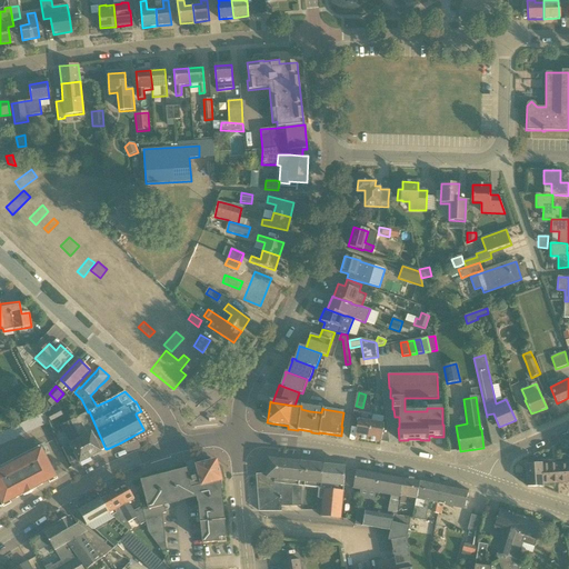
[(58,407),(52,410),(58,419),(63,417),(58,407)]
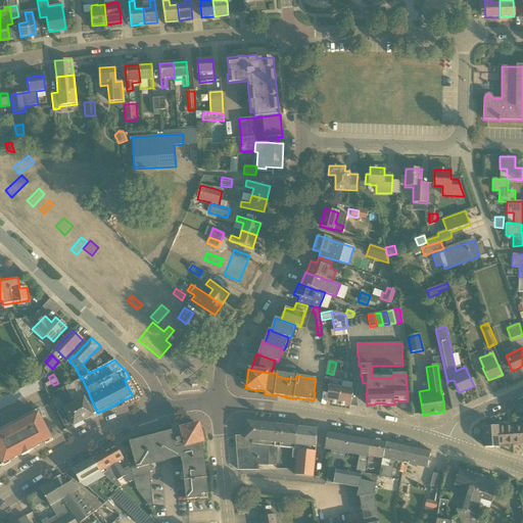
[(65,387),(68,392),(83,421),(93,416),(93,415),(97,413),(82,378),(81,379),(65,387)]
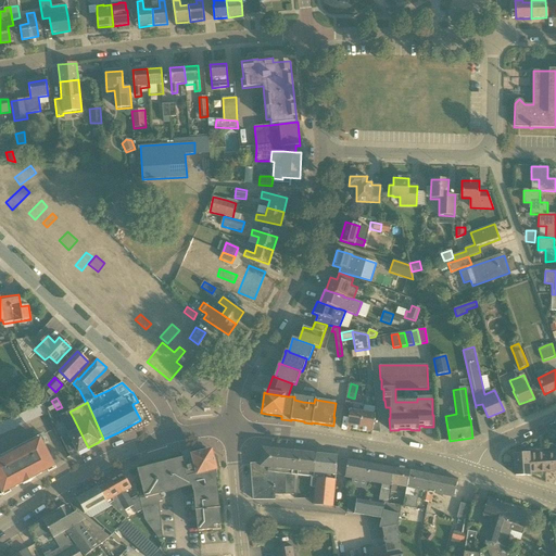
[(349,417),(346,428),(359,430),(362,412),(363,405),(351,403),(351,402),(345,402),(343,417),(349,417)]
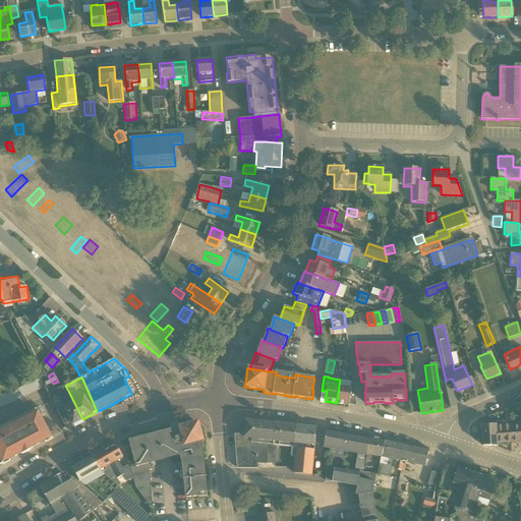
[(72,424),(82,419),(68,391),(65,386),(55,390),(64,407),(56,410),(64,424),(71,421),(72,423),(72,424)]
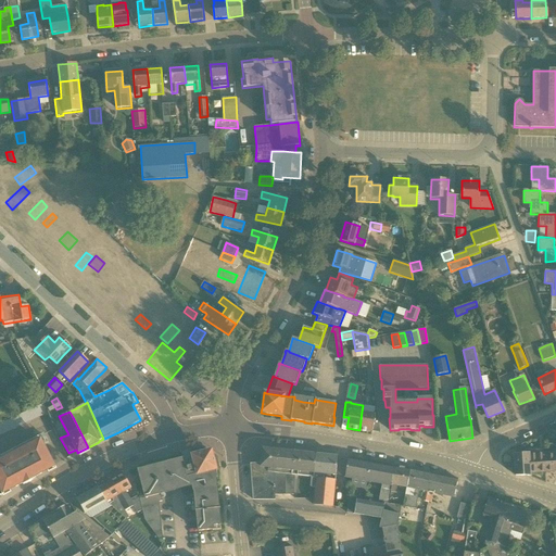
[(362,412),(359,430),(373,432),(373,427),(379,428),(377,414),(362,412)]
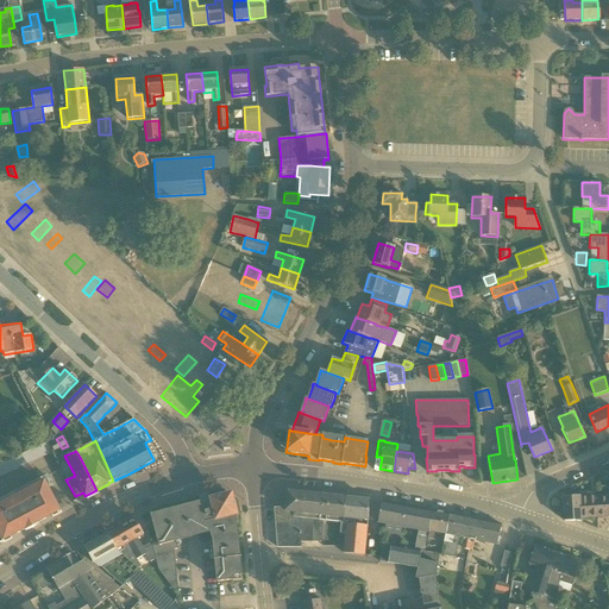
[(0,534),(1,537),(0,537),(4,544),(12,539),(10,535),(17,532),(18,533),(25,529),(25,532),(31,528),(33,527),(39,525),(38,522),(45,519),(45,516),(51,514),(52,518),(62,513),(58,507),(57,507),(43,478),(0,501),(0,534)]
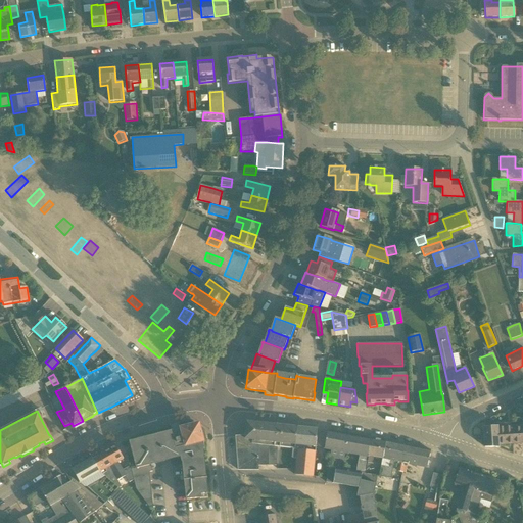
[(279,447),(282,426),(246,422),(245,436),(236,436),(238,470),(258,470),(258,465),(276,466),(277,447),(279,447)]
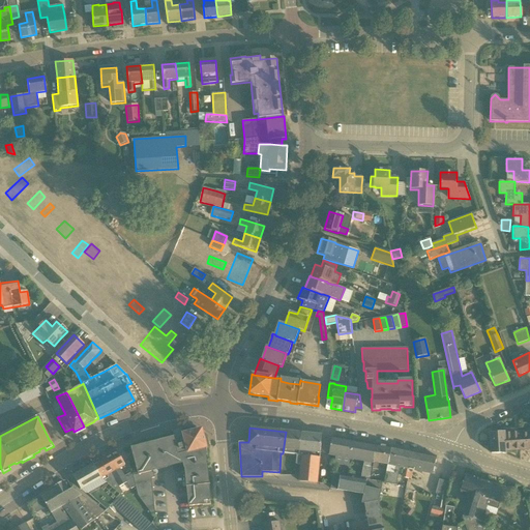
[(207,448),(203,434),(202,430),(182,434),(184,439),(174,442),(174,438),(166,440),(167,442),(160,443),(159,441),(152,443),(153,445),(147,447),(146,444),(145,445),(146,447),(140,448),(139,446),(131,448),(139,474),(134,476),(136,487),(138,496),(151,513),(155,513),(151,478),(154,478),(152,468),(179,461),(178,455),(183,454),(186,468),(188,468),(190,487),(186,487),(186,488),(187,488),(188,506),(203,505),(202,501),(210,500),(208,486),(209,486),(209,484),(206,484),(205,478),(208,478),(205,454),(204,455),(203,449),(207,448)]
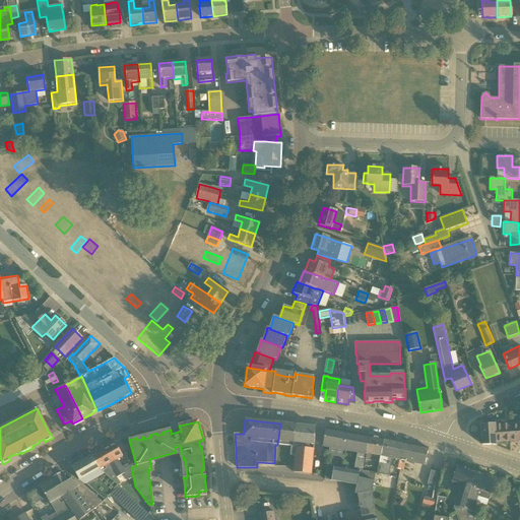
[(510,442),(508,421),(495,423),(495,425),(480,426),(481,445),(496,445),(496,443),(510,442)]
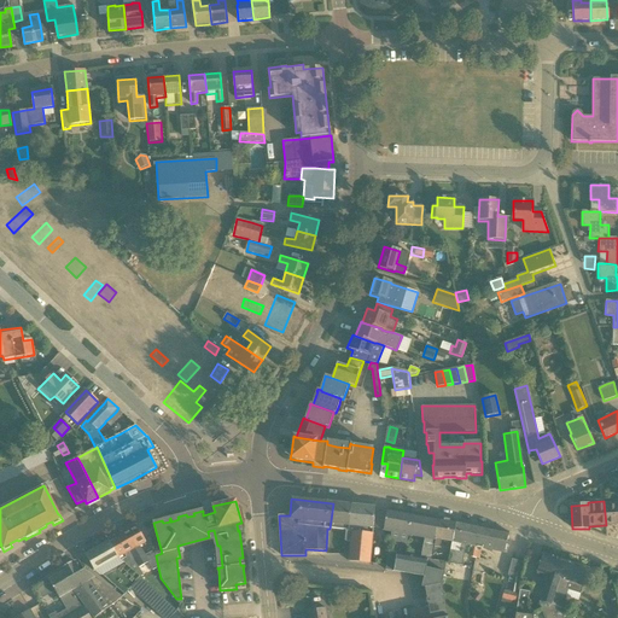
[(604,501),(606,525),(617,523),(617,503),(605,505),(605,501),(604,501)]
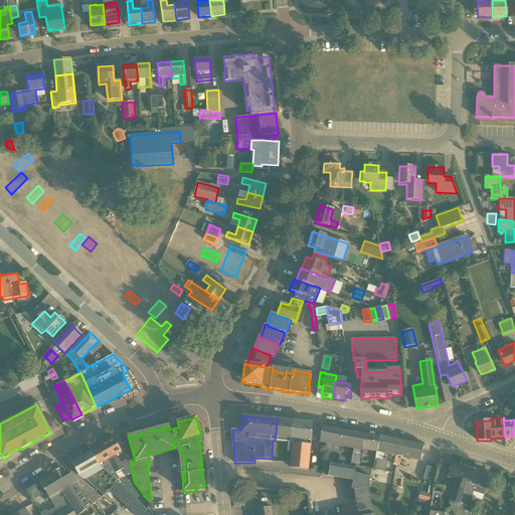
[(290,444),(293,420),(278,419),(275,441),(288,443),(290,444)]
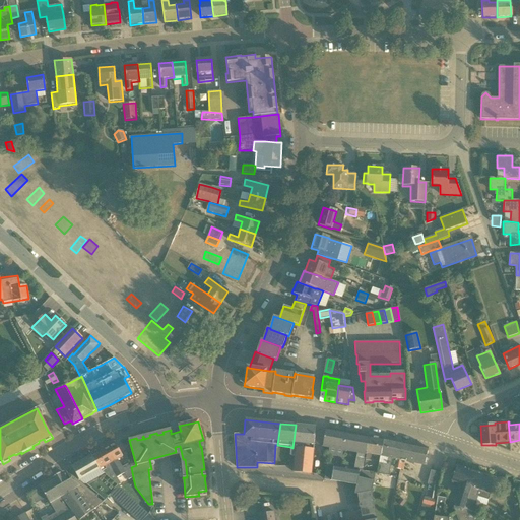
[(293,448),(290,447),(289,455),(295,456),(294,472),(311,474),(315,428),(296,425),(293,448)]
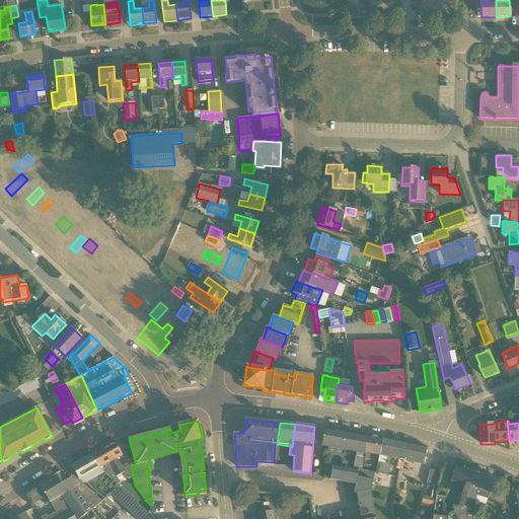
[(341,456),(343,449),(342,449),(346,431),(325,428),(322,445),(328,447),(327,454),(341,456)]
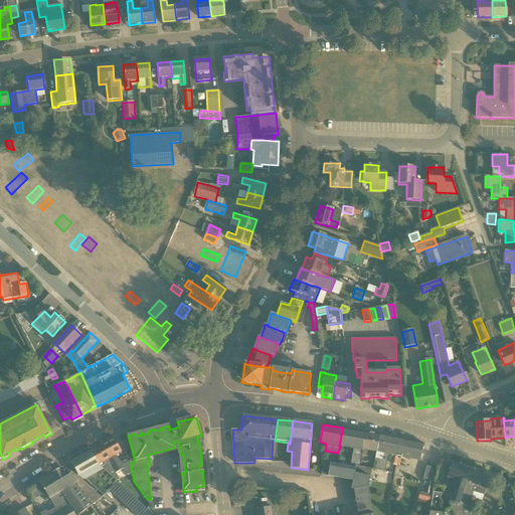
[(359,467),(361,456),(362,450),(365,432),(343,427),(339,446),(340,446),(354,449),(350,465),(355,466),(359,467)]
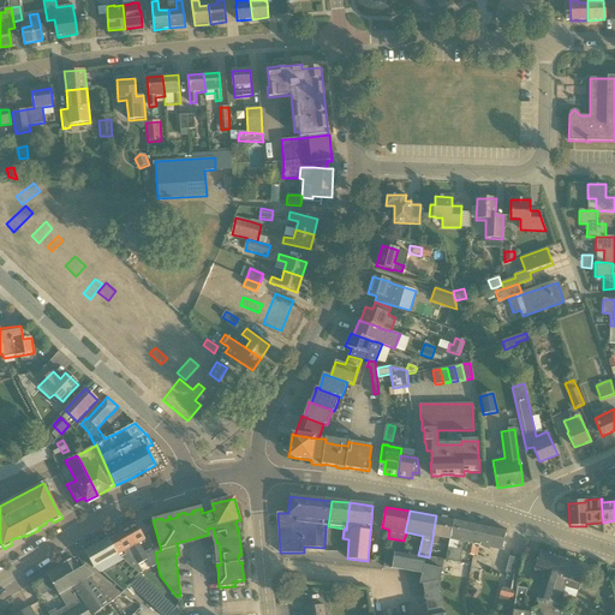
[(440,537),(449,539),(454,519),(436,515),(433,537),(431,544),(437,545),(440,537)]
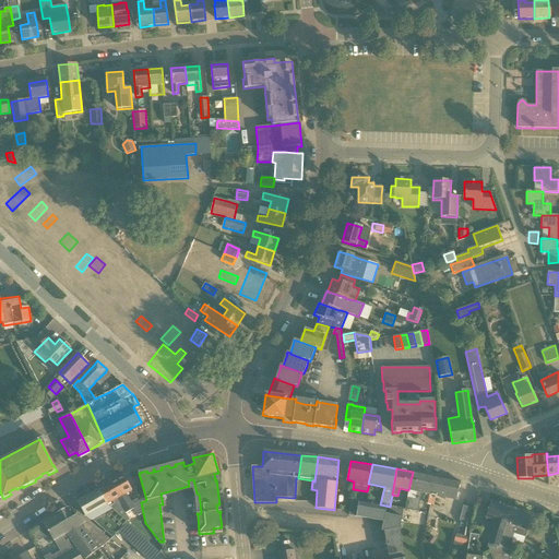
[(406,510),(418,511),(421,492),(428,495),(426,503),(433,506),(435,496),(438,477),(413,472),(408,490),(408,492),(406,510)]
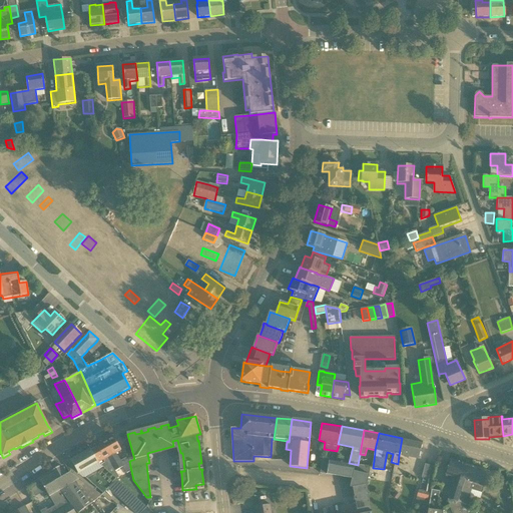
[(121,450),(113,436),(90,449),(98,463),(116,479),(119,478),(115,471),(123,467),(126,474),(131,471),(129,461),(128,457),(120,461),(115,453),(121,450)]
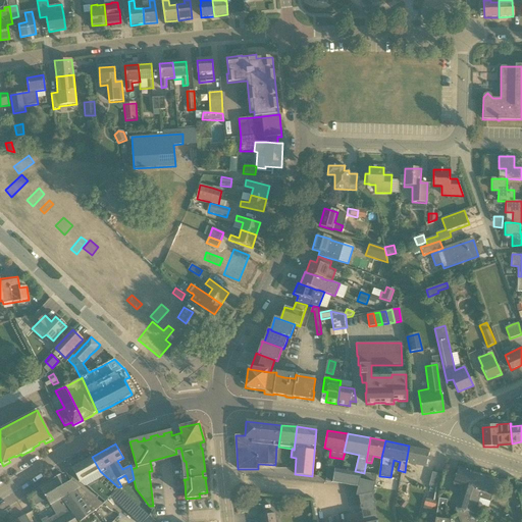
[(429,450),(409,446),(406,463),(426,467),(429,450)]
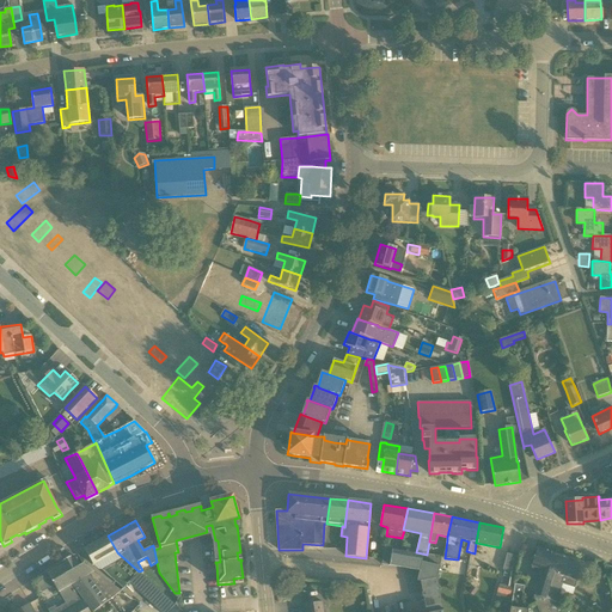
[(117,552),(108,536),(84,550),(90,560),(93,567),(99,570),(102,569),(123,589),(128,583),(159,611),(169,611),(176,606),(139,571),(117,552)]
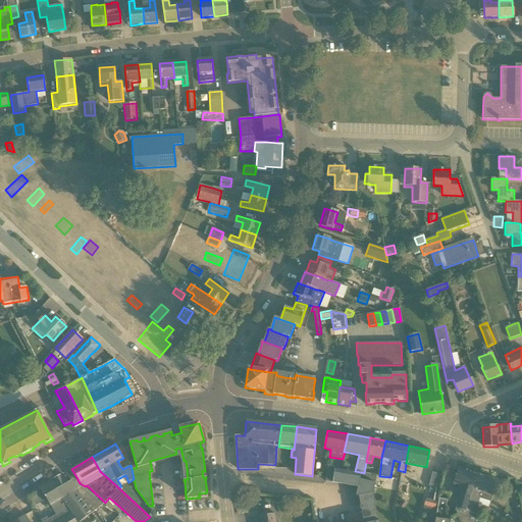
[(373,493),(375,483),(358,480),(360,472),(355,471),(328,466),(325,481),(358,487),(356,496),(359,497),(360,506),(375,508),(373,493)]
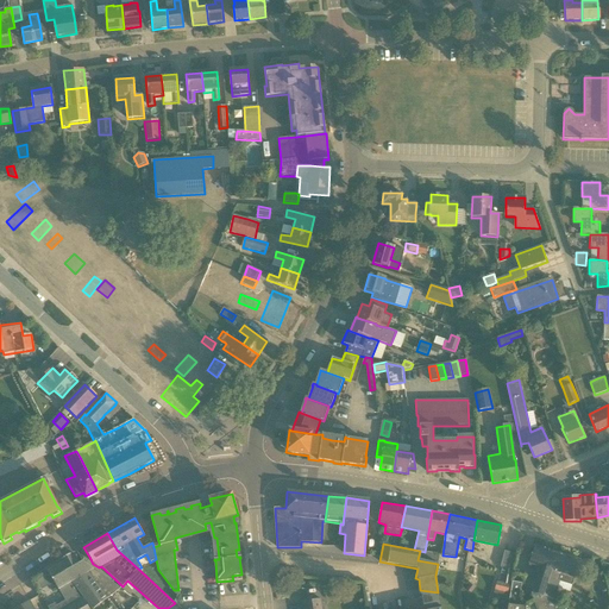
[(531,594),(533,601),(544,597),(558,553),(535,546),(529,564),(539,567),(538,573),(531,594)]
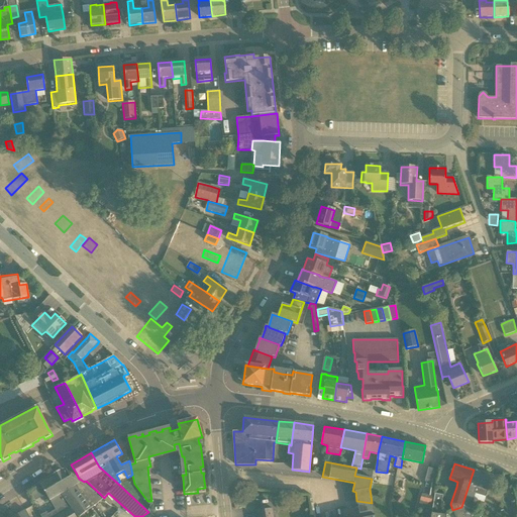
[(374,471),(360,469),(356,468),(354,476),(372,479),(374,471)]
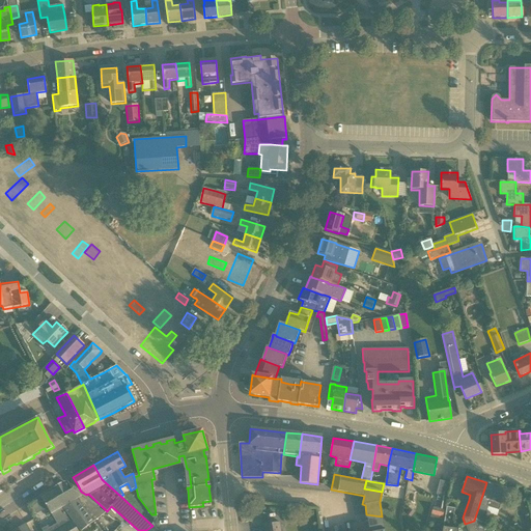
[(438,508),(434,507),(430,520),(442,523),(443,518),(445,510),(447,498),(450,483),(440,480),(437,495),(441,496),(438,508)]
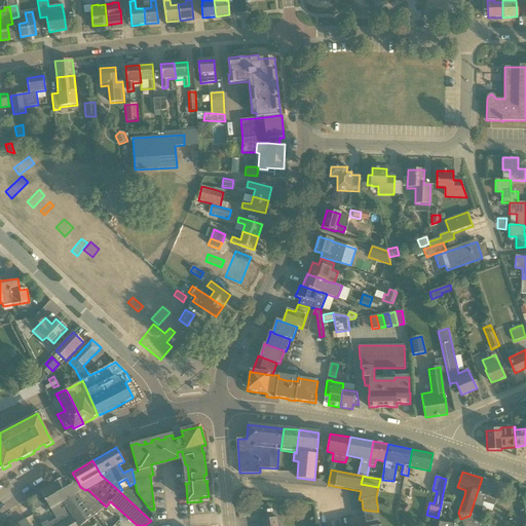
[(63,478),(51,484),(52,485),(63,502),(62,502),(72,516),(72,517),(79,525),(80,525),(104,509),(81,492),(70,486),(68,487),(63,478)]
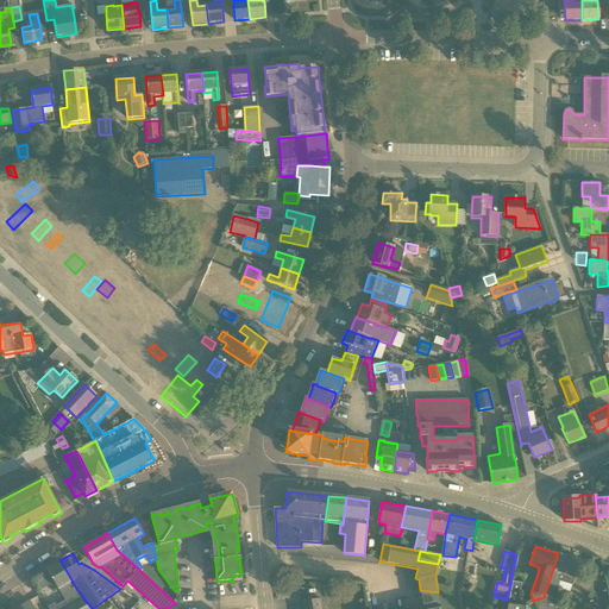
[(572,585),(575,578),(581,560),(558,553),(544,597),(547,608),(553,608),(554,608),(557,601),(553,600),(559,582),(572,585)]
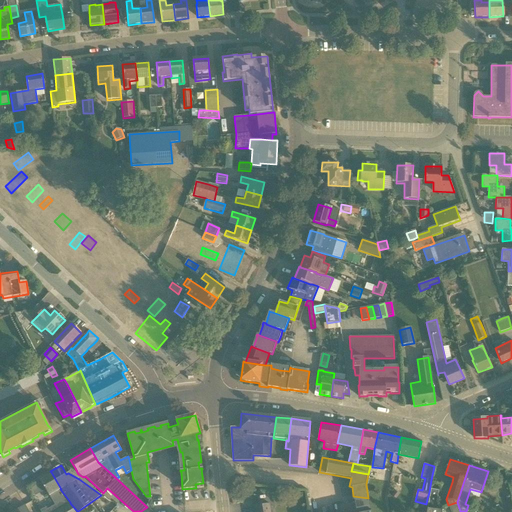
[(75,511),(72,506),(70,503),(70,502),(68,503),(60,489),(61,489),(51,472),(39,479),(44,487),(49,496),(55,505),(47,509),(46,507),(40,511),(75,511)]
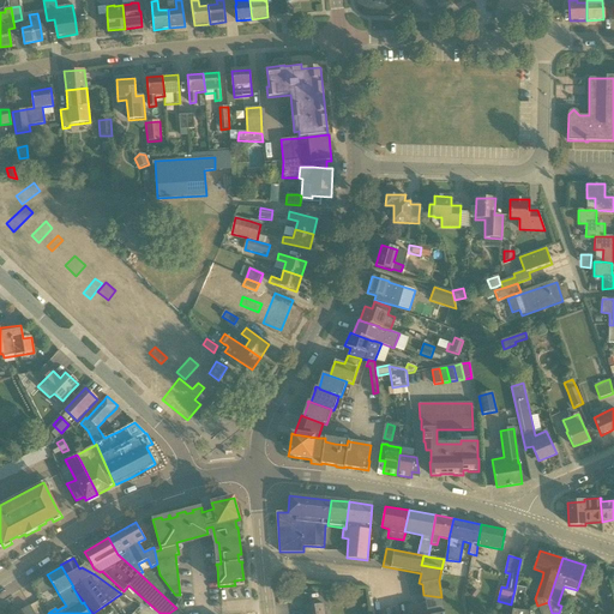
[(528,612),(523,602),(525,589),(517,587),(512,609),(528,612)]
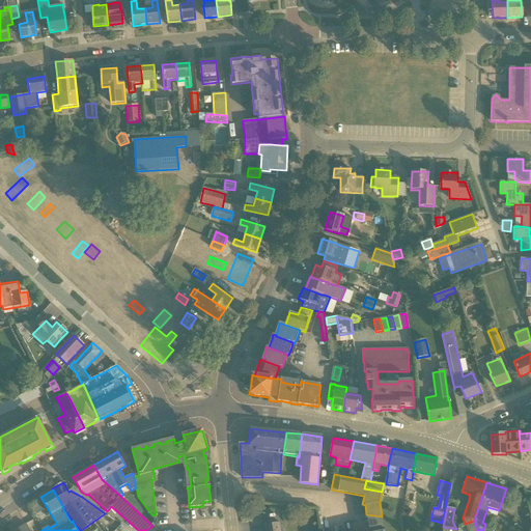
[(385,530),(382,516),(366,514),(365,514),(366,519),(367,519),(369,530),(385,530)]
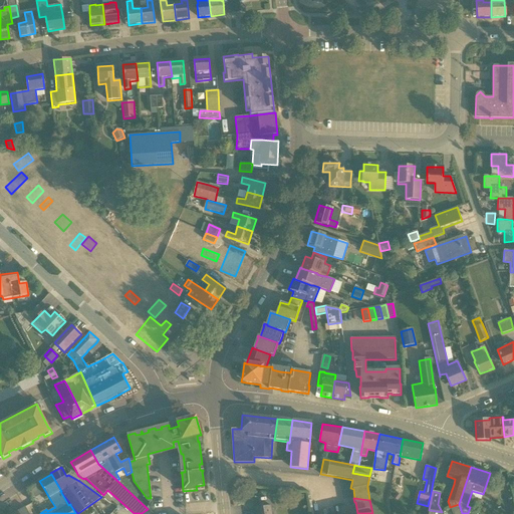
[(462,513),(459,504),(450,507),(453,513),(452,513),(462,513)]
